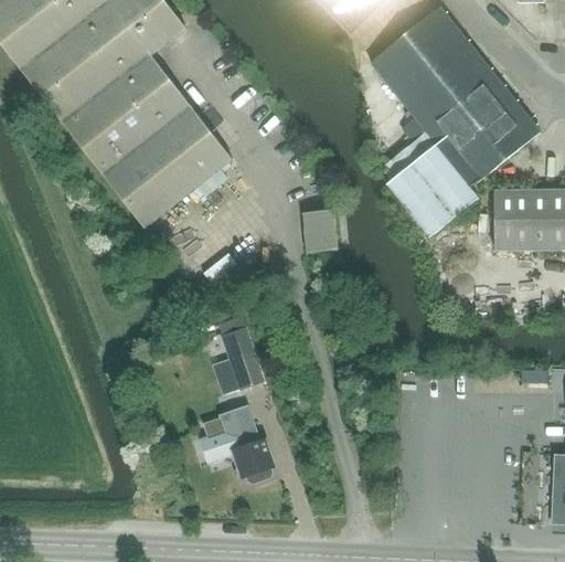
[(0,0),(0,44),(144,228),(231,159),(149,56),(184,29),(161,0),(0,0)]
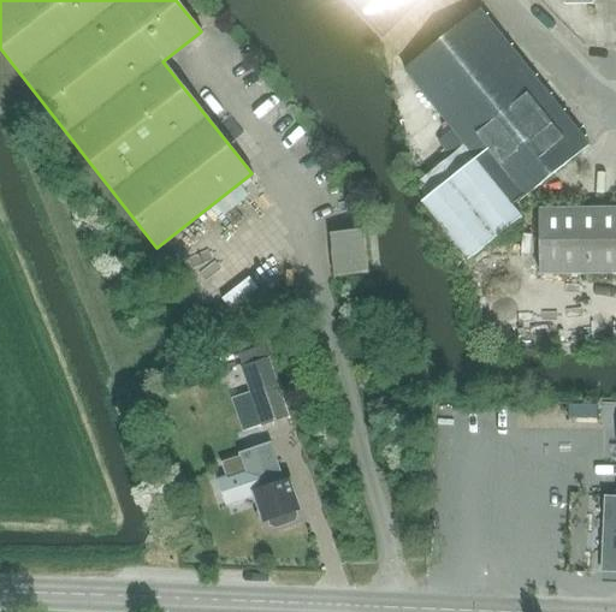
[(351,0),(385,35),(420,0),(351,0)]
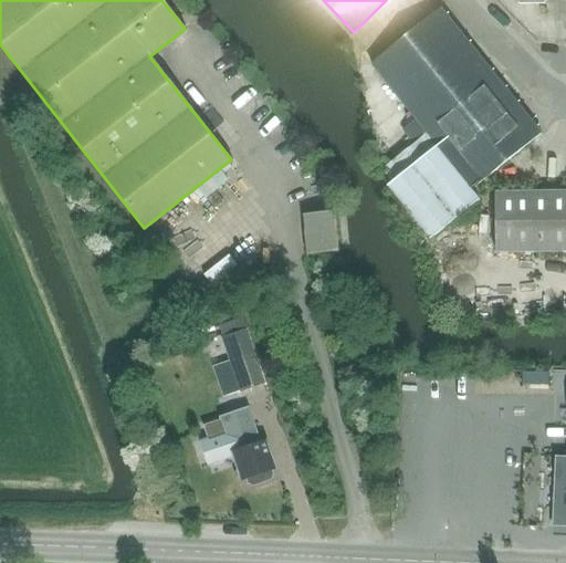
[(437,8),(371,62),(383,75),(416,116),(402,126),(415,141),(387,163),(383,166),(392,179),(388,183),(431,237),(481,197),(472,186),(541,129),(437,8)]
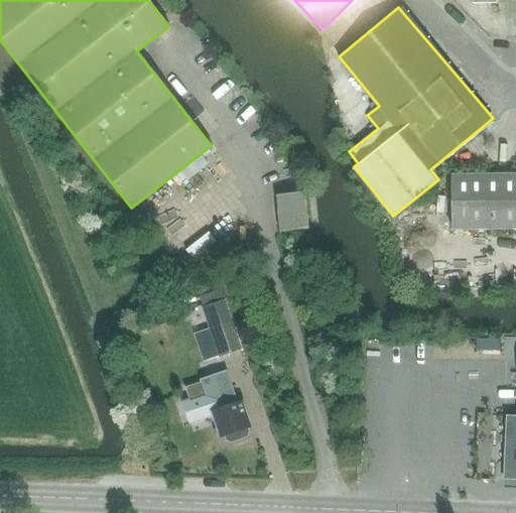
[(452,227),(515,225),(515,172),(452,173),(452,227)]
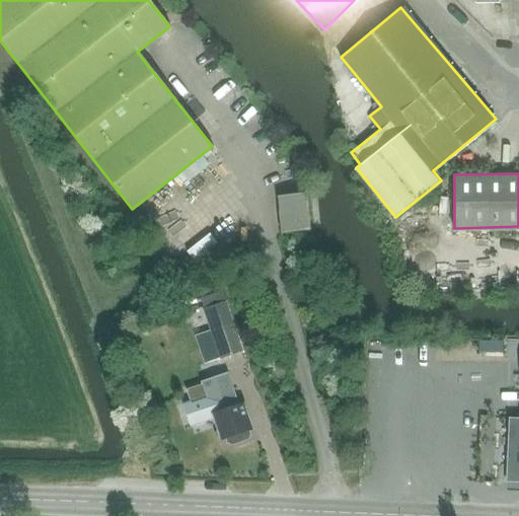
[(281,231),(309,228),(305,193),(277,196),(281,231)]
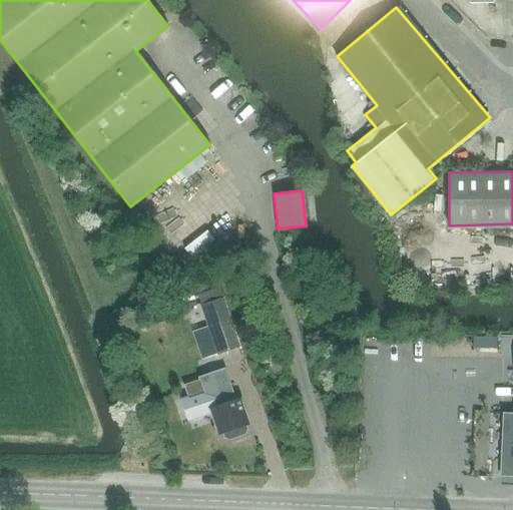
[(222,300),(215,292),(204,302),(211,310),(222,300)]
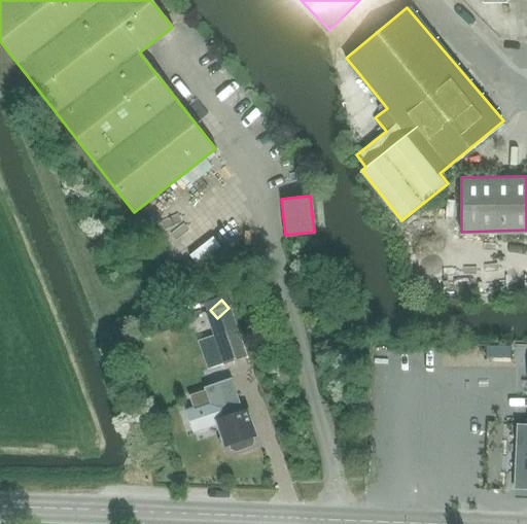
[(247,354),(238,324),(213,333),(222,362),(247,354)]
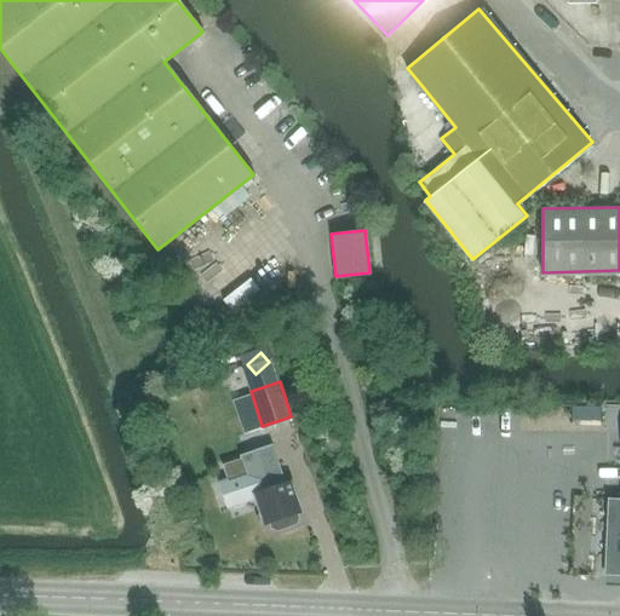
[(299,516),(298,512),(302,511),(291,481),(283,484),(270,445),(241,455),(248,475),(241,477),(248,498),(256,495),(265,523),(271,520),(273,524),(279,528),(297,522),(299,516)]
